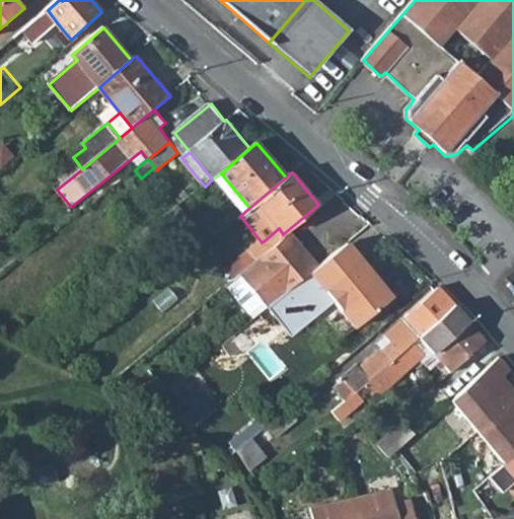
[(167,240),(193,220),(180,206),(155,227),(167,240)]
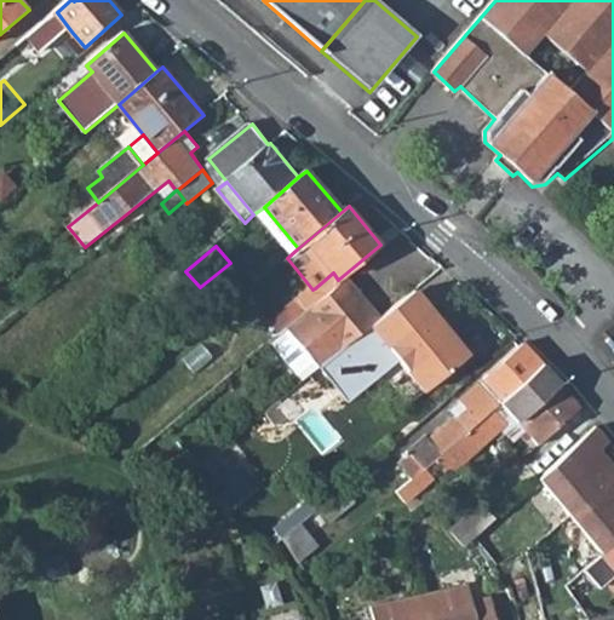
[(338,280),(333,273),(315,288),(323,300),(342,285),(338,280)]
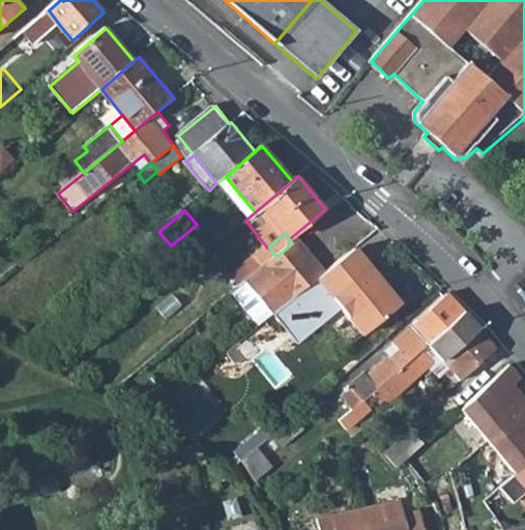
[(276,257),(248,282),(274,316),(278,314),(292,301),(294,300),(327,272),(298,238),(292,243),(276,257)]
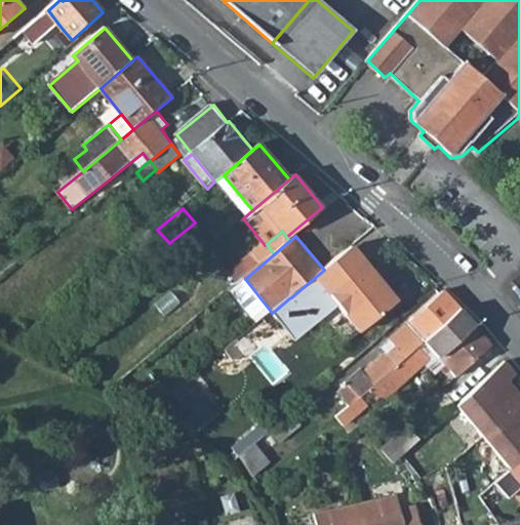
[(265,245),(231,273),(239,283),(245,279),(274,254),(267,244),(265,245)]
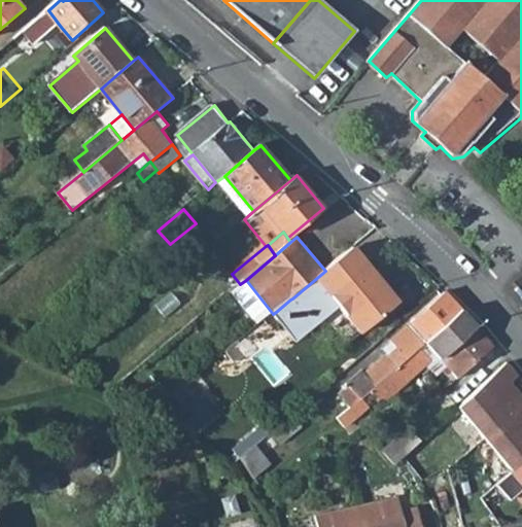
[(305,316),(333,293),(361,329),(398,300),(363,259),(359,262),(349,251),(327,269),(325,271),(292,299),(290,300),(305,316)]
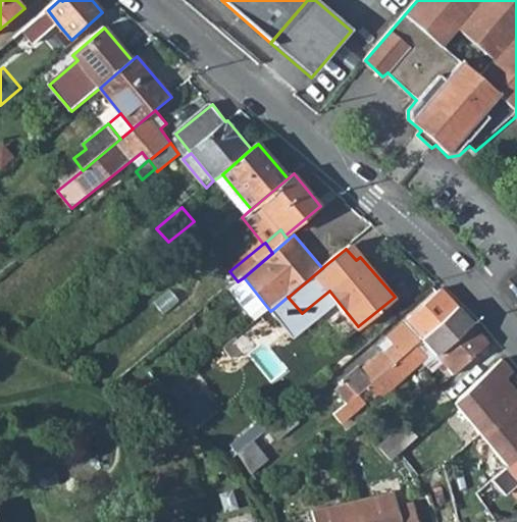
[(270,311),(244,277),(238,281),(228,290),(256,323),(270,311)]
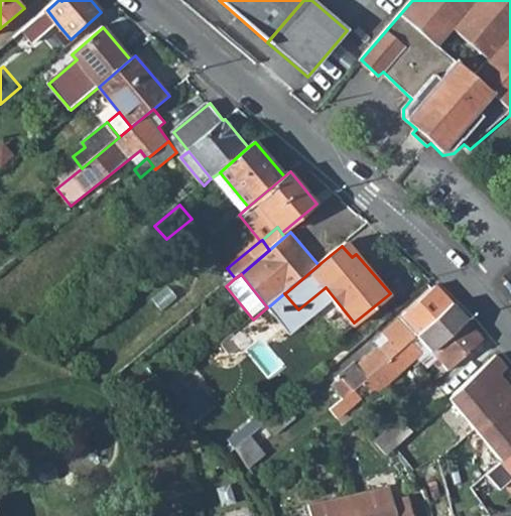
[(366,382),(454,303),(436,285),(384,333),(386,335),(382,339),(384,343),(359,365),(356,363),(342,374),(346,380),(336,387),(345,399),(356,391),(365,383),(366,382)]
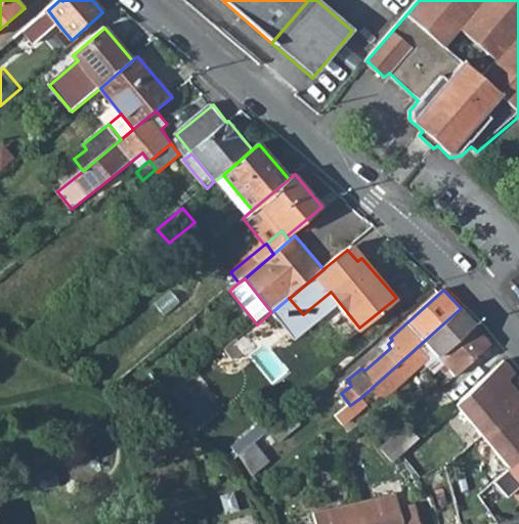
[(474,322),(461,308),(372,388),(382,401),(426,363),(430,367),(476,324),(474,322)]
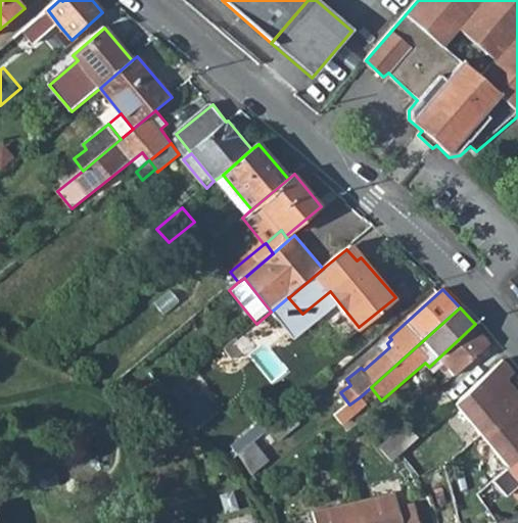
[(492,343),(475,324),(429,367),(436,373),(446,364),(457,376),(465,369),(492,343)]
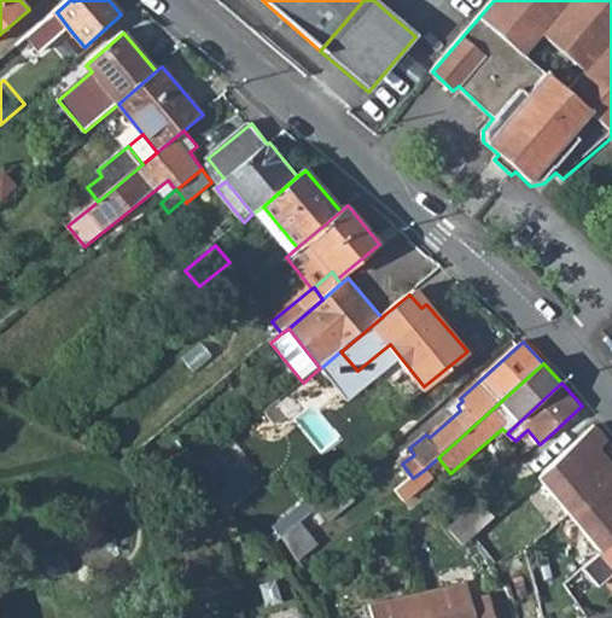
[(611,459),(605,450),(611,445),(611,442),(599,426),(598,426),(543,474),(538,479),(601,554),(605,551),(611,544),(611,459)]
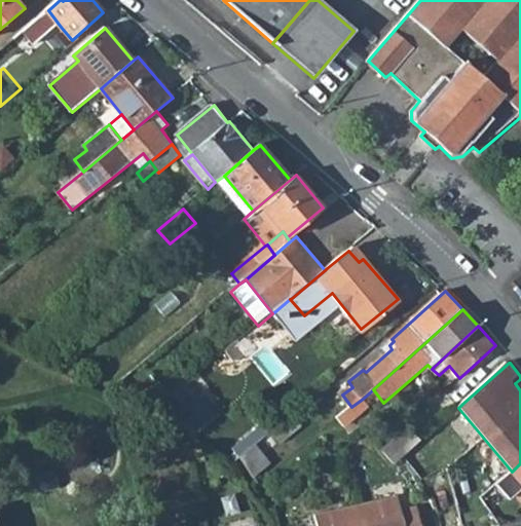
[(346,425),(369,407),(363,399),(351,407),(339,417),(346,425)]
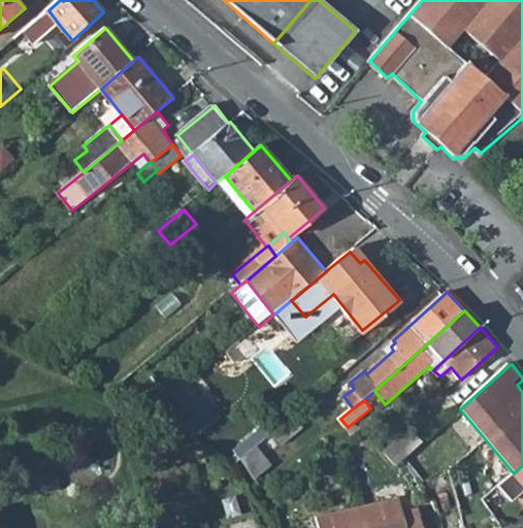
[(301,426),(292,414),(272,431),(271,432),(281,442),(301,426)]
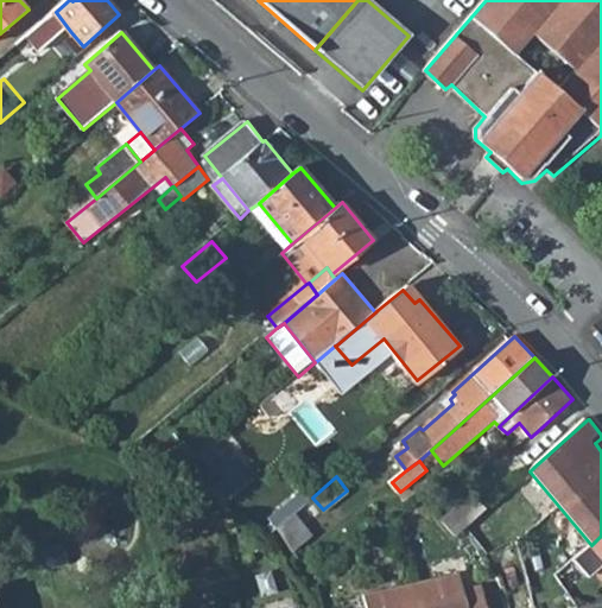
[(477,498),(474,494),(456,510),(460,514),(477,498)]
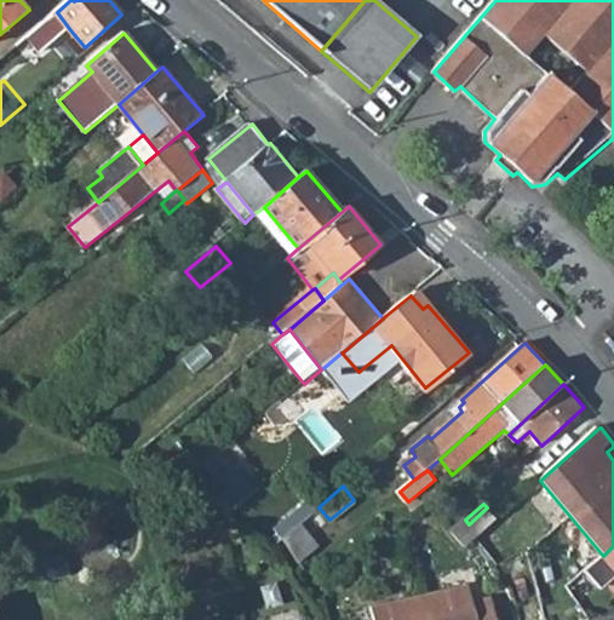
[(452,532),(466,547),(497,520),(487,507),(469,524),(465,520),(452,532)]
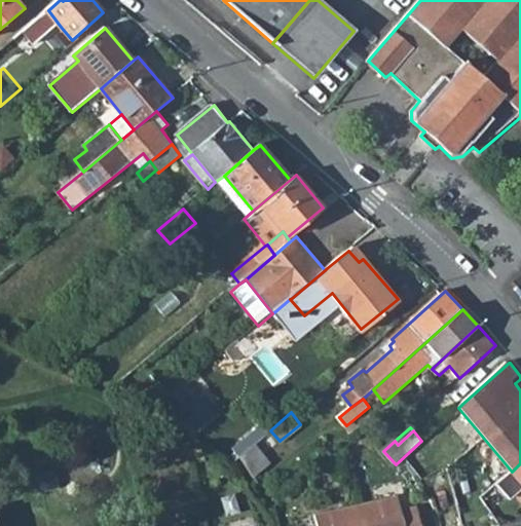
[(256,475),(270,463),(256,443),(243,454),(256,475)]
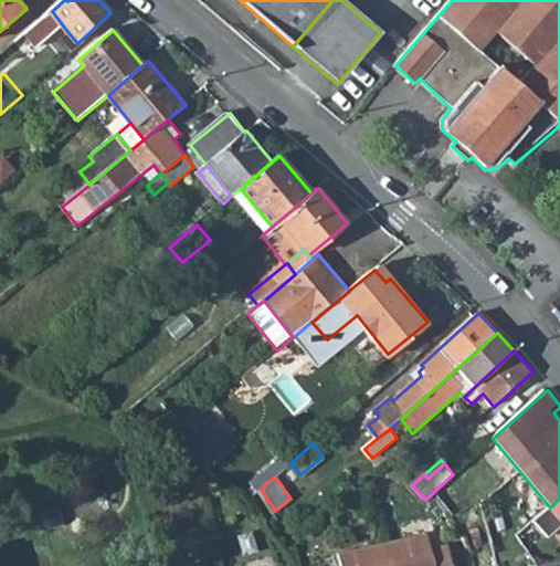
[(559,499),(553,504),(550,507),(536,520),(549,536),(559,528),(559,499)]
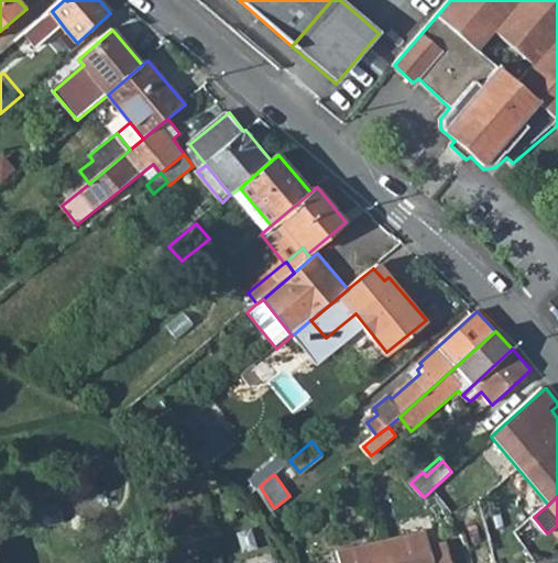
[(450,562),(446,541),(429,545),(425,531),(337,552),(339,562),(450,562)]
